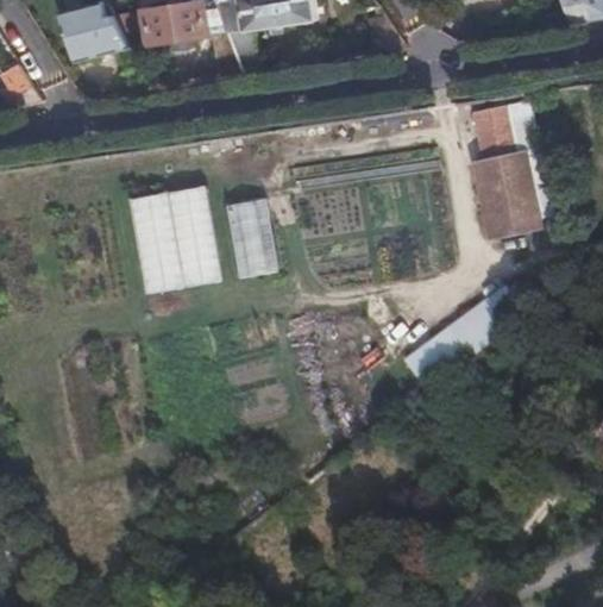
[(74,58),(129,45),(124,36),(114,19),(105,4),(102,0),(98,0),(57,11),(74,58)]
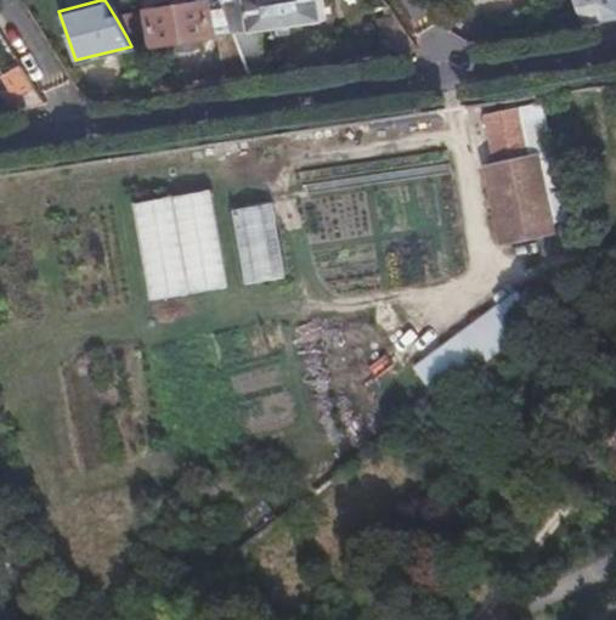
[(219,75),(249,71),(221,0),(185,0),(186,3),(146,9),(152,43),(171,39),(174,50),(193,46),(192,37),(212,33),(219,75)]
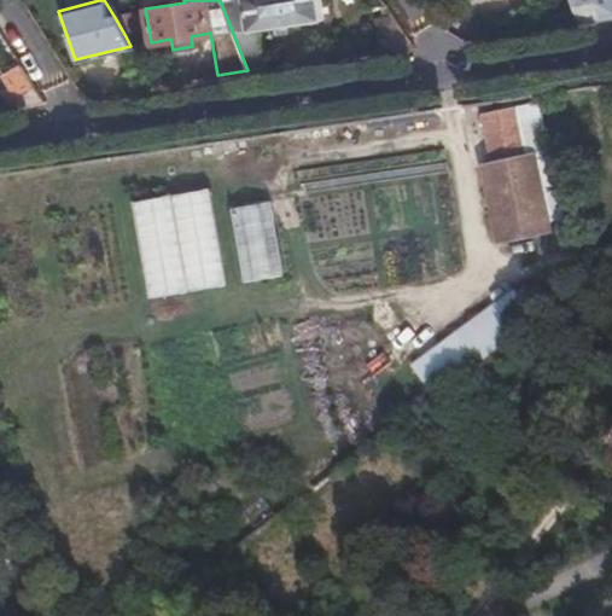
[(220,0),(248,70),(257,69),(251,27),(316,17),(312,0),(220,0)]
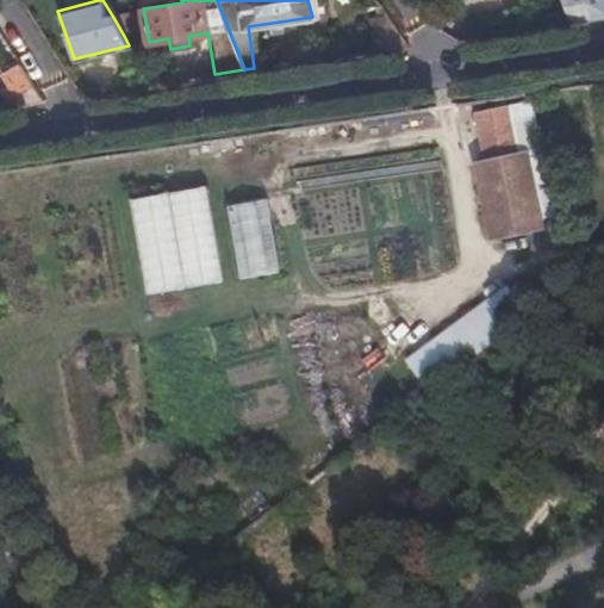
[(536,26),(587,18),(580,0),(561,0),(565,8),(534,13),(536,26)]
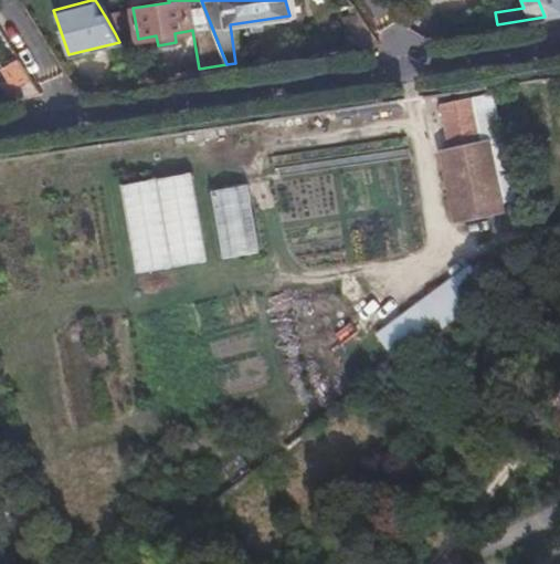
[(538,0),(545,17),(559,14),(559,0),(538,0)]
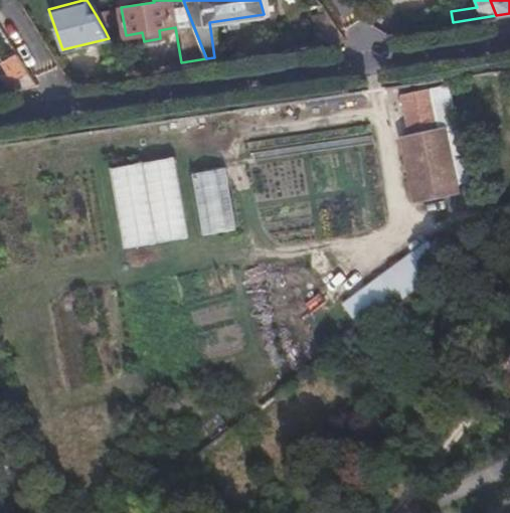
[(105,11),(97,16),(105,30),(113,26),(105,11)]
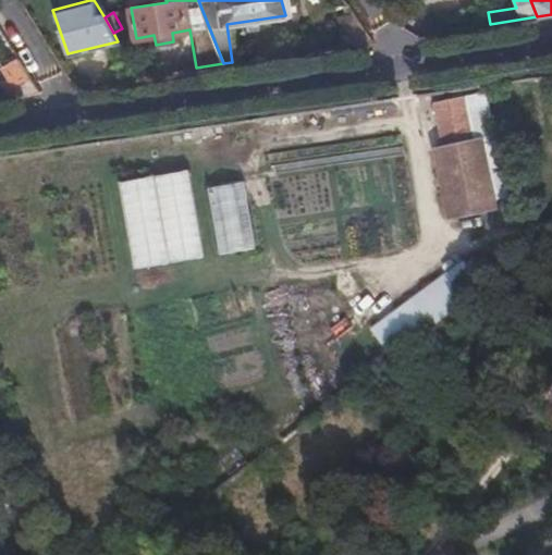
[(0,90),(3,96),(36,91),(15,59),(0,69),(0,73),(4,81),(0,83),(0,90)]
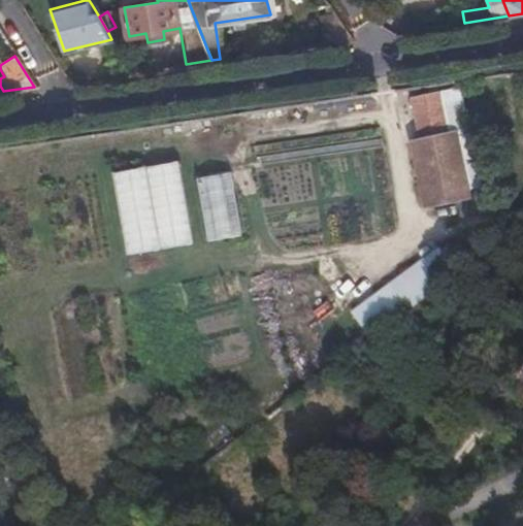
[(409,95),(416,138),(446,133),(437,90),(409,95)]
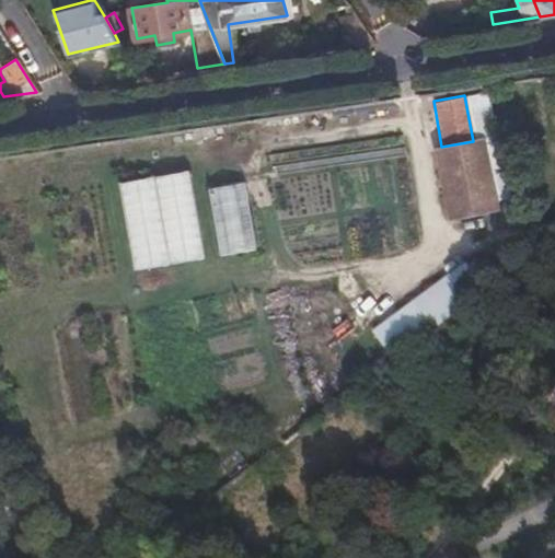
[(473,141),(441,147),(453,212),(484,208),(473,141)]
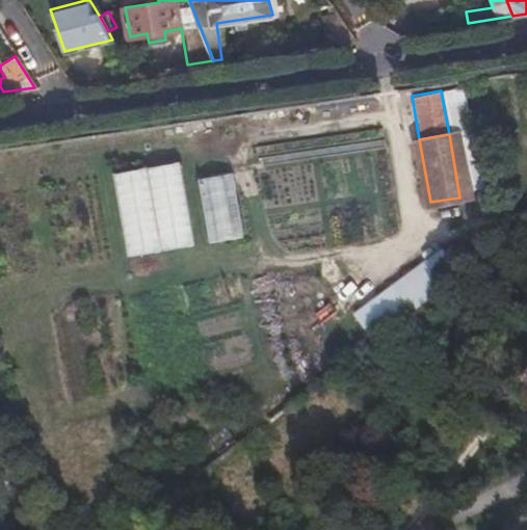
[(181,163),(112,174),(126,257),(194,246),(181,163)]
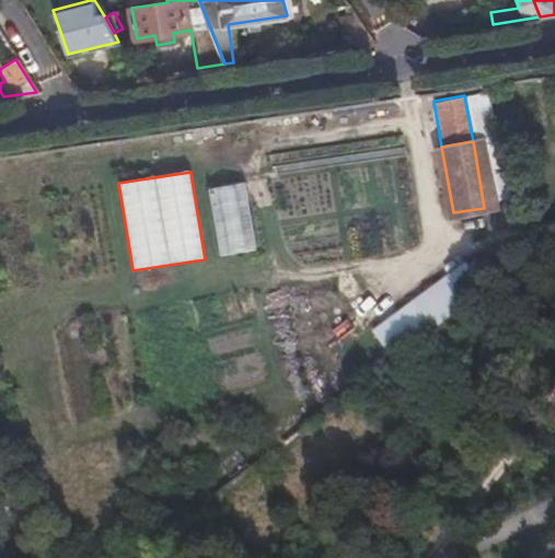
[(245,183),(209,188),(219,255),(255,250),(245,183)]
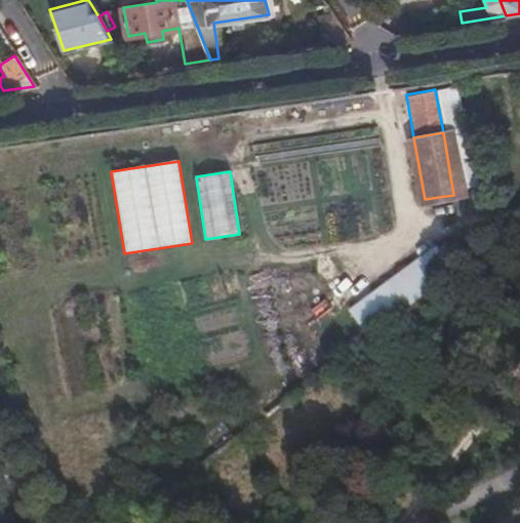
[(345,306),(364,333),(452,270),(433,243),(345,306)]
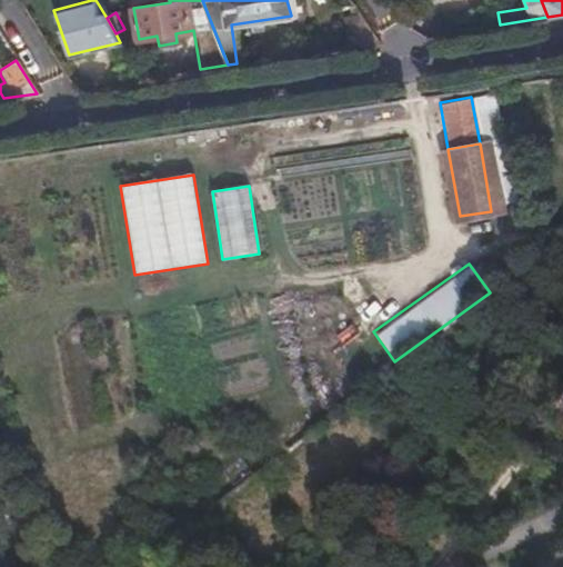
[(327,415),(373,378),(360,361),(341,376),(343,378),(315,400),(327,415)]
